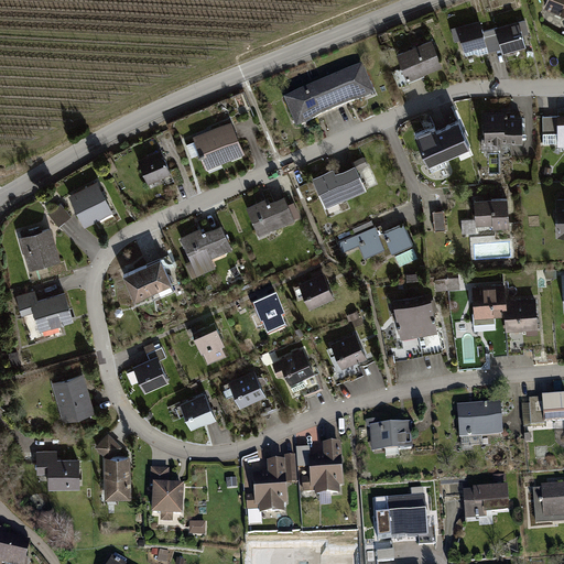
[(563,15),(563,0),(548,0),(545,8),(563,15)]
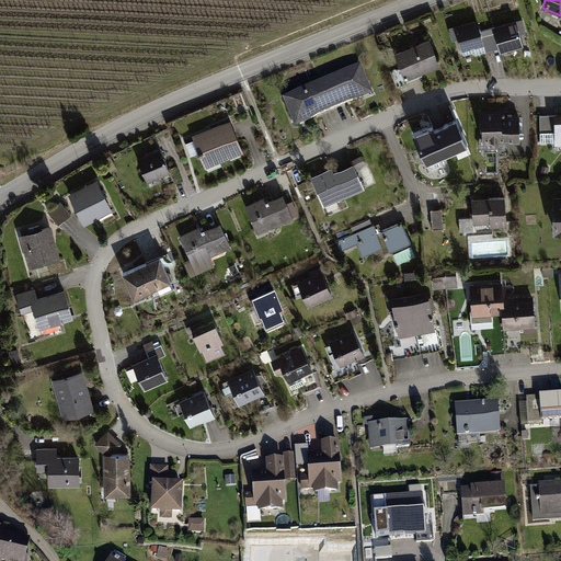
[(481,32),(478,20),(449,27),(454,42),(459,39),(462,52),(485,45),(481,32)]
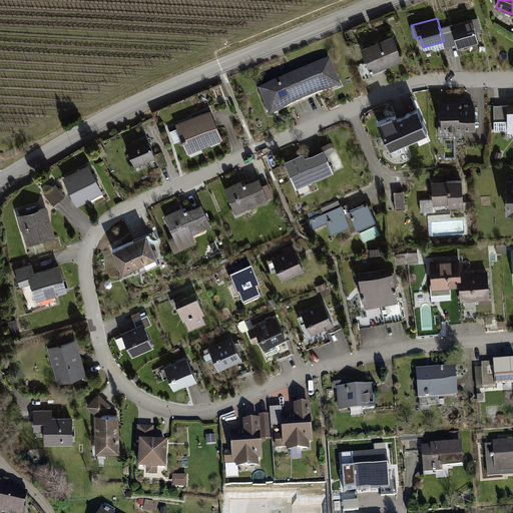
[(479,18),(453,25),(458,44),(459,48),(479,42),(476,30),(482,29),(479,18)]
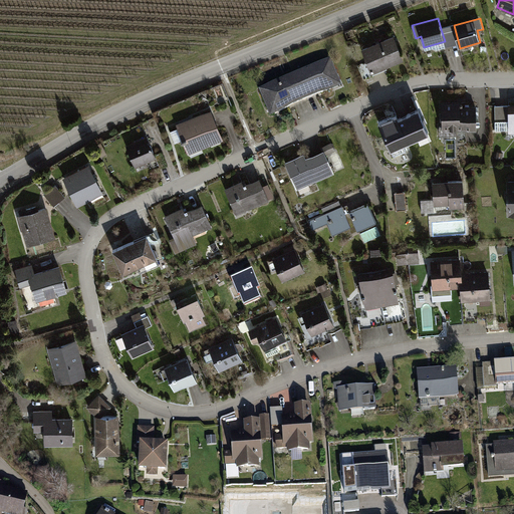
[(459,44),(454,25),(441,29),(445,41),(447,47),(459,44)]
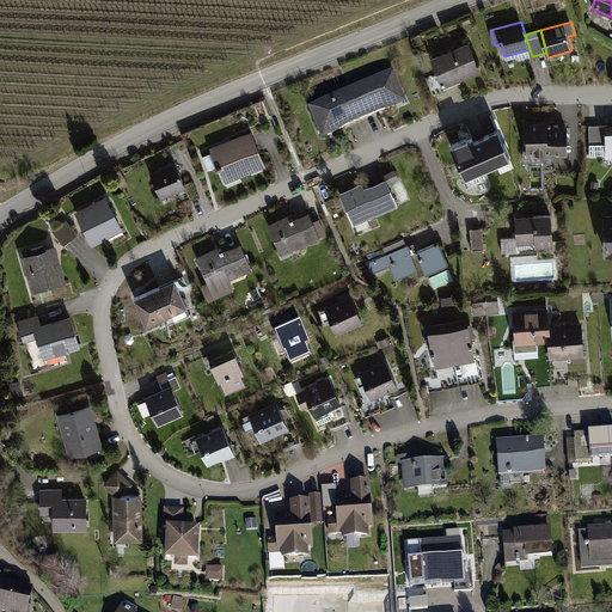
[(469,44),(433,59),(439,74),(428,79),(433,91),(479,72),(469,44)]
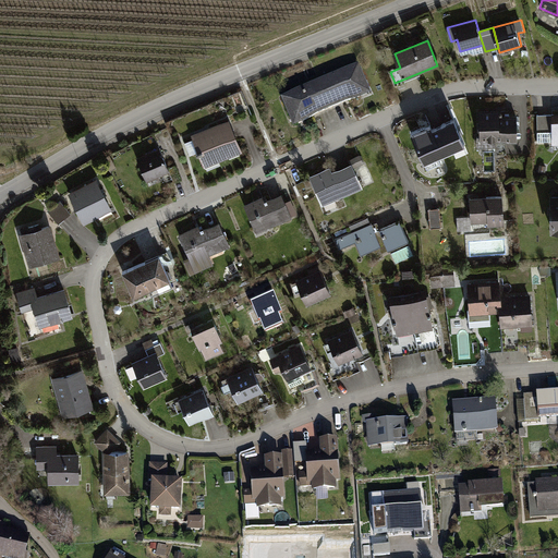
[(359,64),(281,98),(293,126),(372,93),(359,64)]
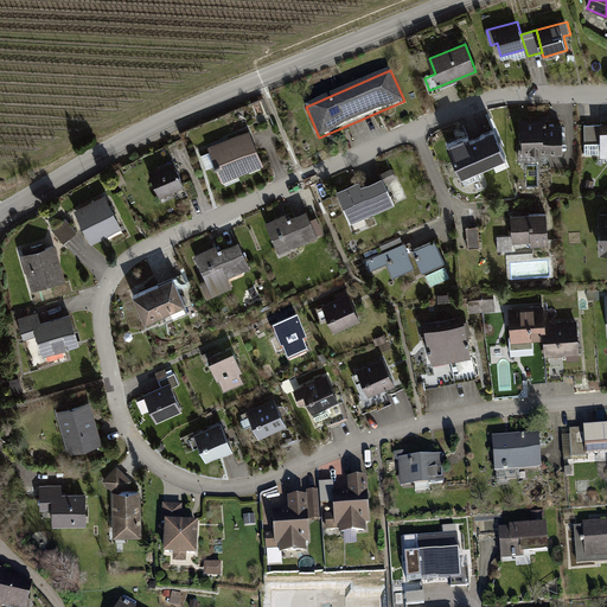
[(563,153),(563,126),(544,126),(544,120),(522,120),(523,149),(519,149),(519,161),(541,160),(541,154),(563,153)]
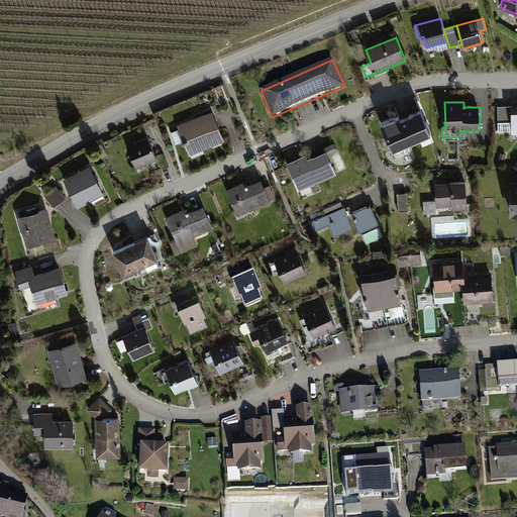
[(513,130),(512,106),(498,106),(499,131),(513,130)]
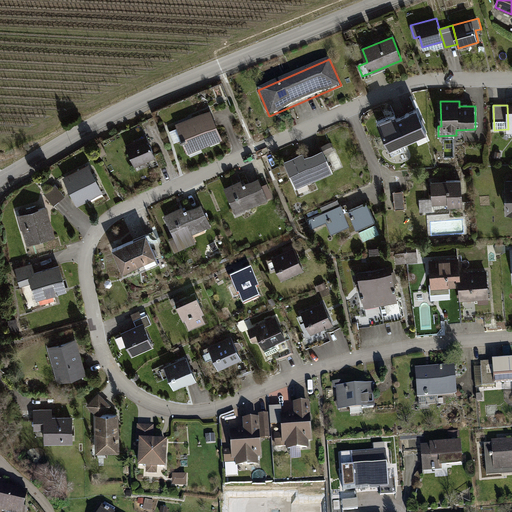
[(210,109),(176,124),(189,153),(222,139),(210,109)]
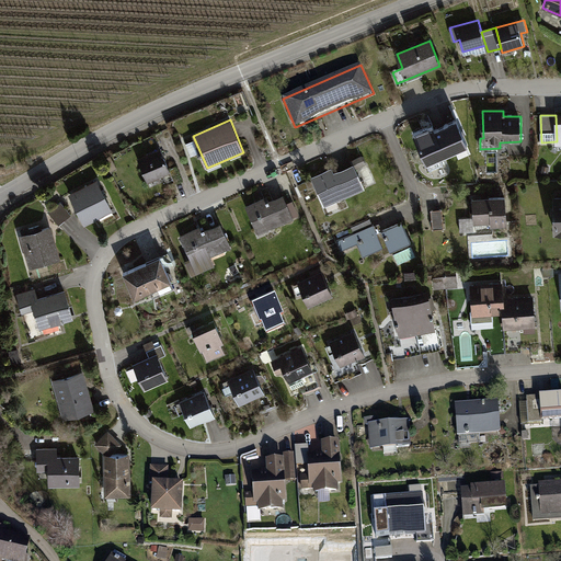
[(445,163),(442,158),(469,146),(464,134),(457,119),(437,129),(435,125),(413,134),(430,170),(445,163)]
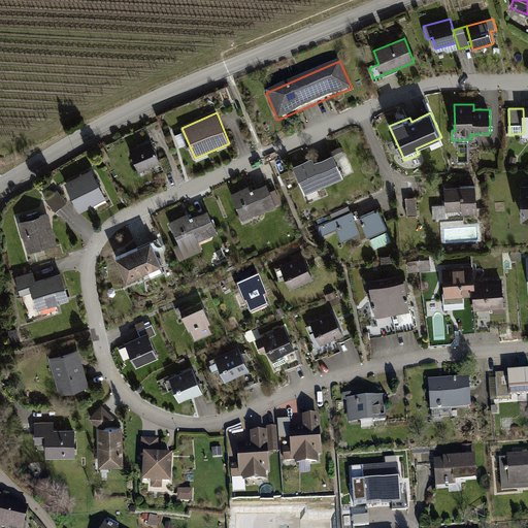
[(160,163),(151,141),(130,150),(138,171),(160,163)]
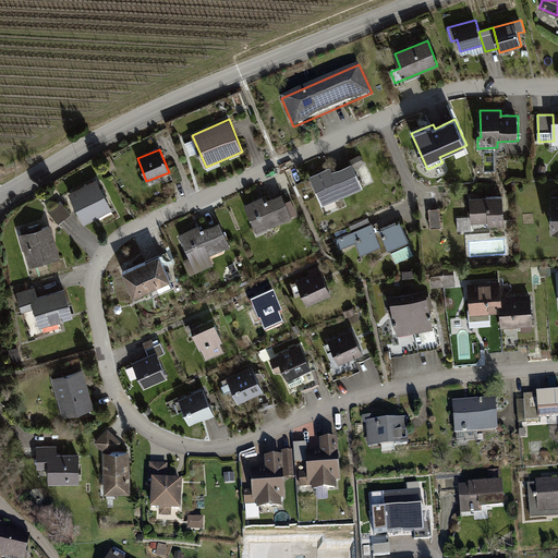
[(352,164),(354,168),(364,164),(360,155),(349,159),(351,164),(352,164)]
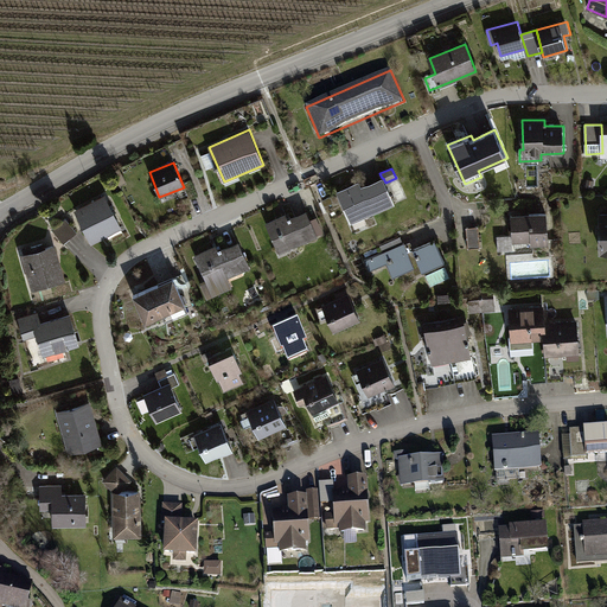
[(359,183),(337,192),(351,224),(395,205),(385,183),(383,178),(382,178),(362,187),(359,183)]
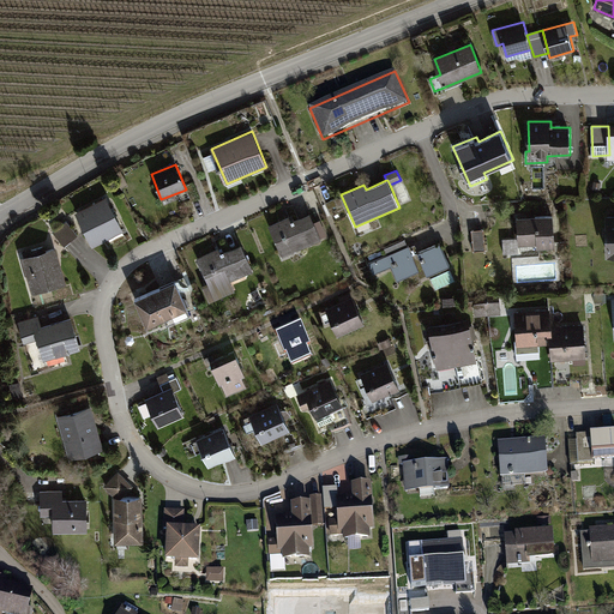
[(125,234),(106,198),(74,214),(92,247),(109,239),(110,241),(125,234)]
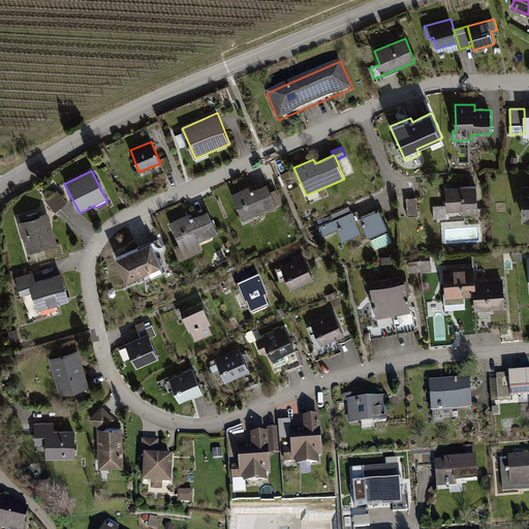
[(252,186),(232,195),(244,221),(276,208),(275,206),(282,203),(276,189),(271,191),(267,184),(253,189),(252,186)]
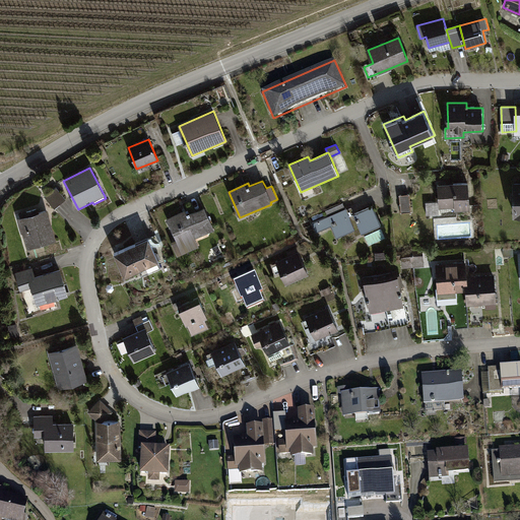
[(468,183),(438,185),(439,207),(455,206),(455,210),(470,209),(468,183)]
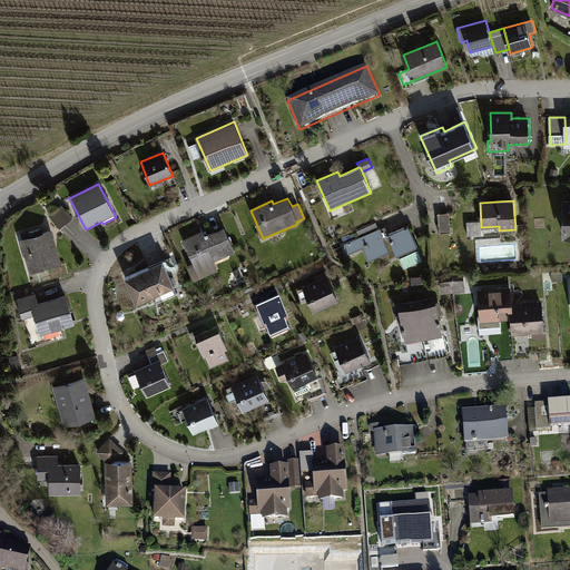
[(62,205),(48,216),(60,231),(74,218),(62,205)]
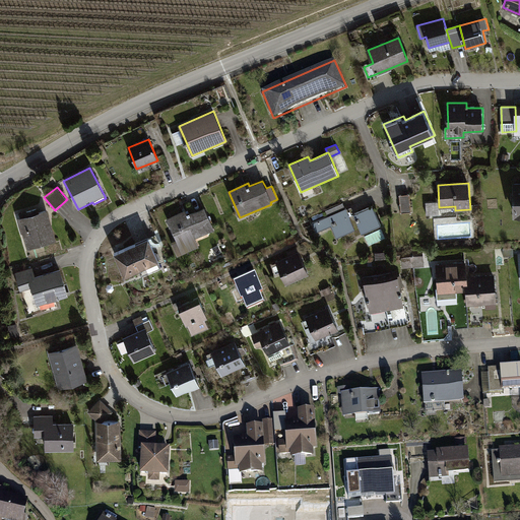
[(410,194),(399,195),(401,212),(411,211),(410,194)]
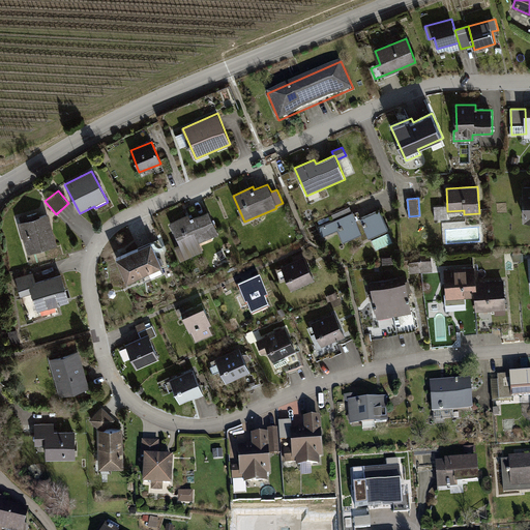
[(332,214),(334,221),(352,212),(350,207),(332,214)]
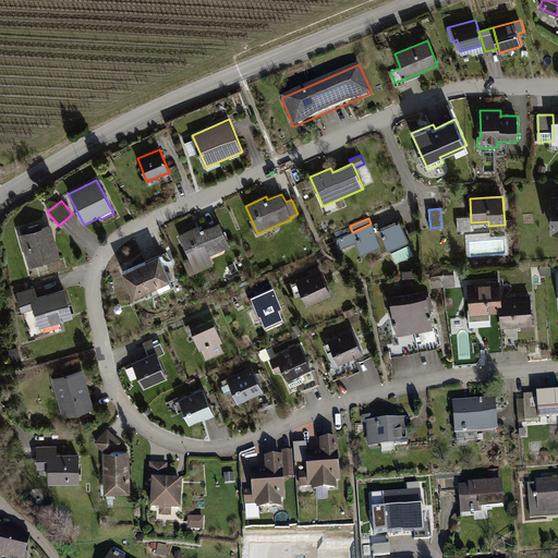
[(230,246),(218,221),(204,228),(202,223),(178,234),(187,257),(183,259),(191,276),(215,264),(210,255),(230,246)]
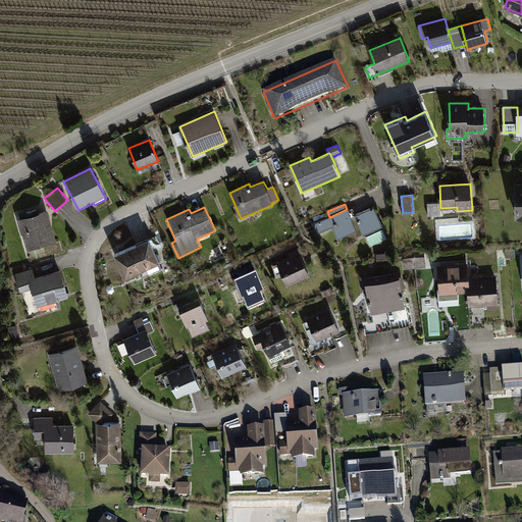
[(381,225),(373,207),(357,215),(354,207),(349,210),(348,209),(347,209),(329,217),(314,223),(318,232),(333,226),(338,239),(355,231),(357,237),(381,225)]
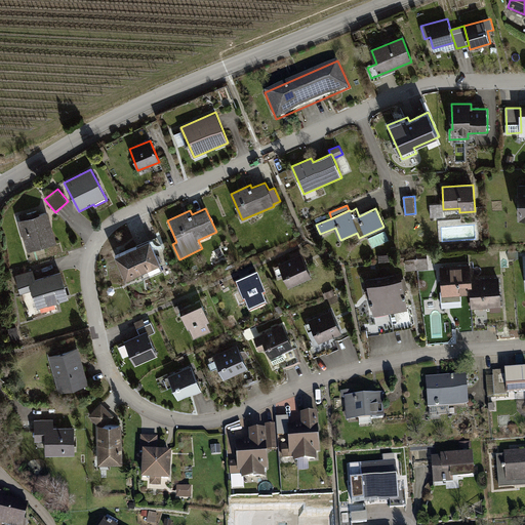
[(48,213),(18,221),(27,251),(56,243),(48,213)]
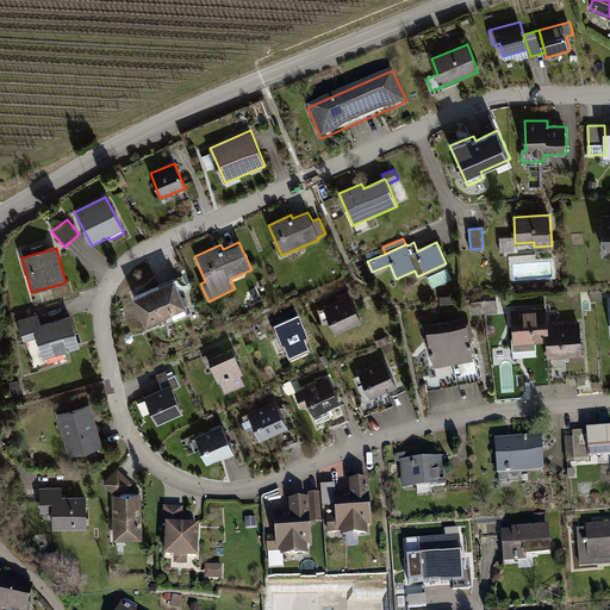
[(173,281),(135,298),(145,324),(184,306),(173,281)]
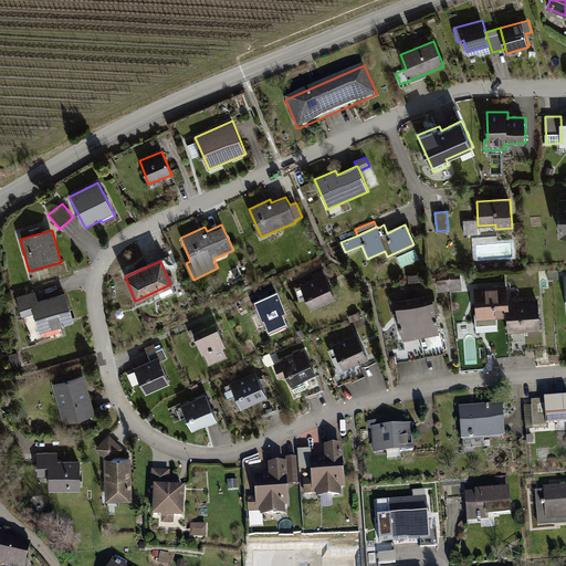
[(314,279),(301,285),(313,312),(337,301),(323,270),(313,274),(314,279)]
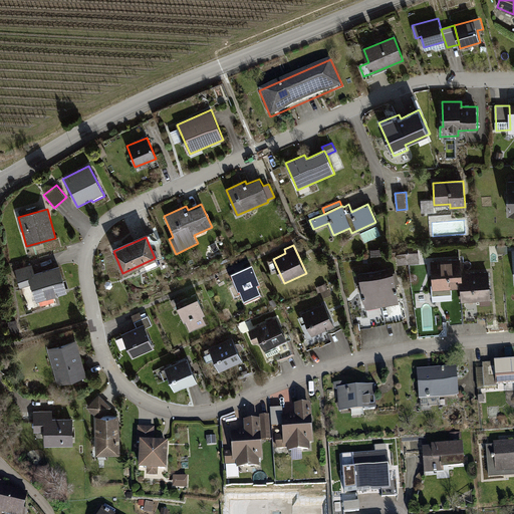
[(507,245),(497,246),(498,253),(508,252),(507,245)]
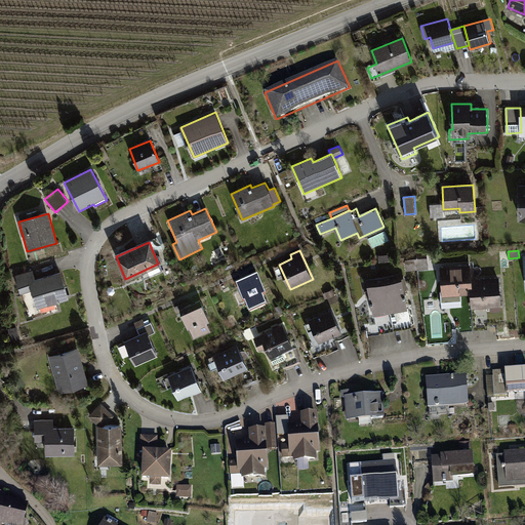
[(405,253),(407,270),(429,268),(427,251),(405,253)]
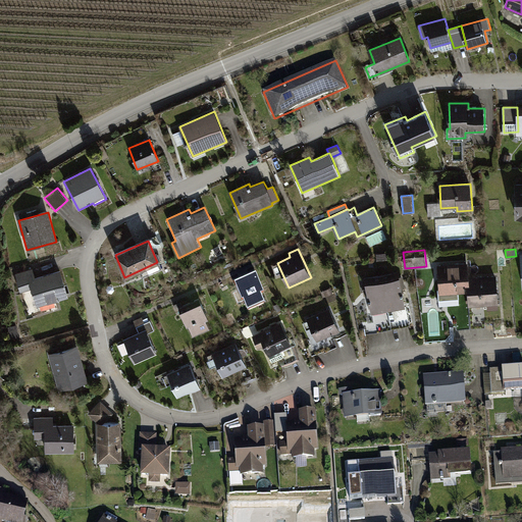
[(438,265),(440,295),(469,293),(471,293),(470,278),(469,263),(438,265)]
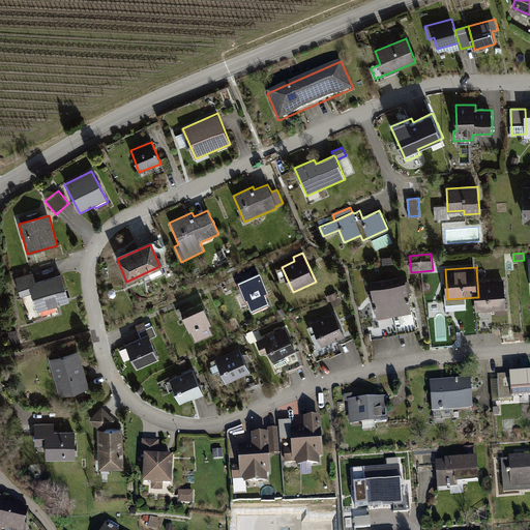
[(71,302),(62,273),(36,282),(33,272),(15,278),(21,297),(31,294),(36,313),(71,302)]
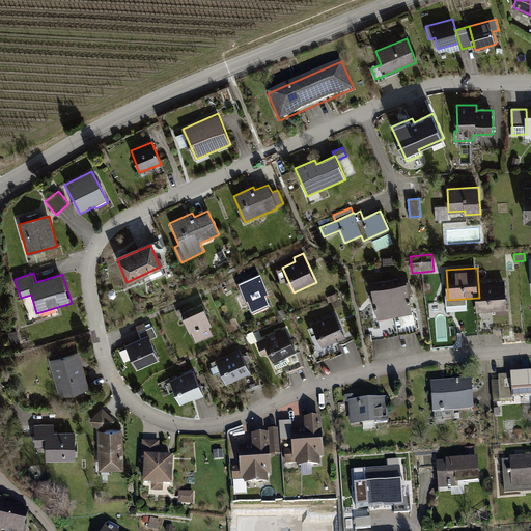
[(259,279),(239,288),(246,307),(249,306),(253,316),(269,309),(264,301),(269,300),(259,279)]
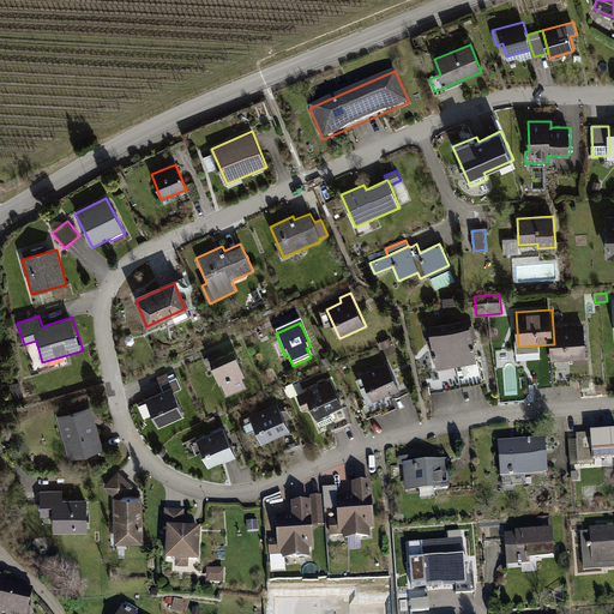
[(473,339),(477,339),(474,325),(431,335),(438,369),(477,361),(473,339)]
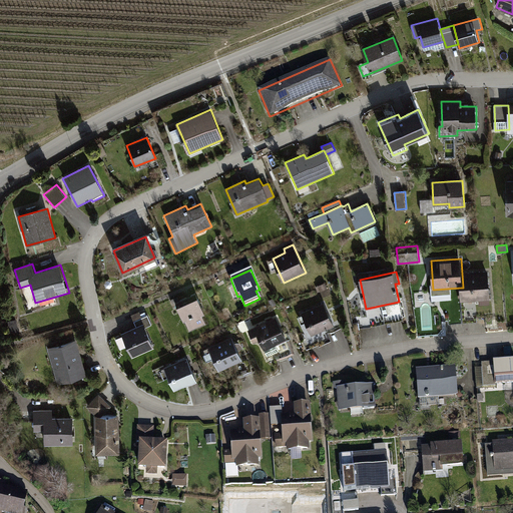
[(490,299),(488,272),(462,274),(463,288),(461,288),(462,301),(490,299)]
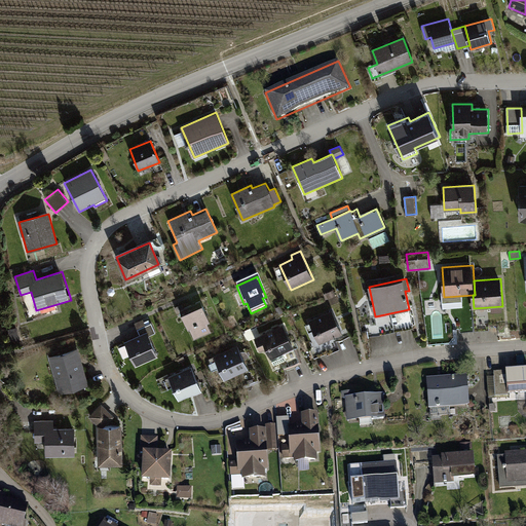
[(203,304),(181,314),(188,330),(189,329),(194,339),(212,332),(208,323),(211,322),(203,304)]
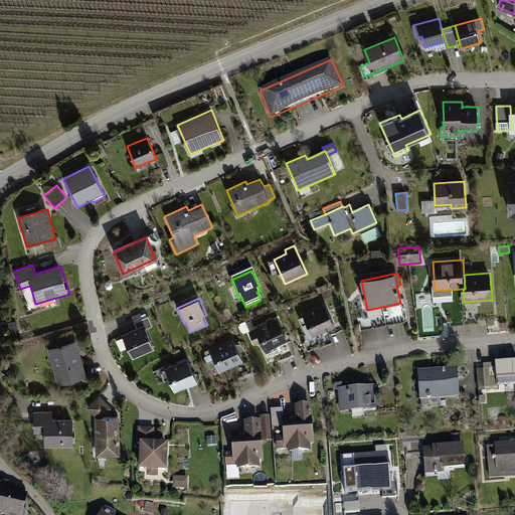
[(324,305),(303,314),(313,337),(335,327),(324,305)]
